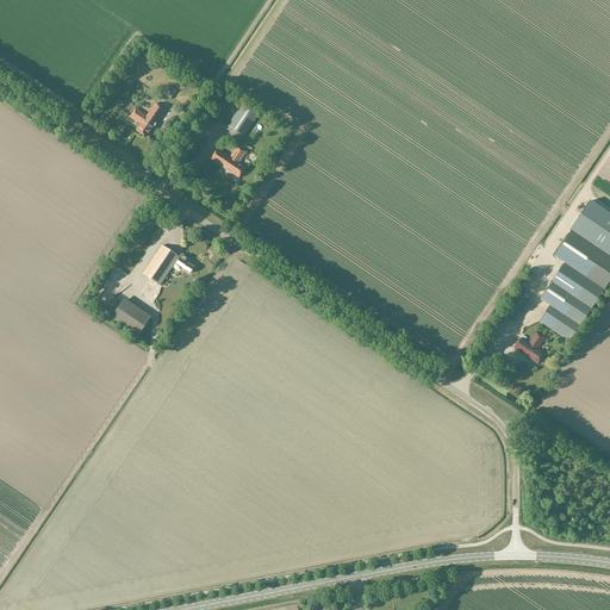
[(172,99),(176,92),(168,86),(163,94),(172,99)]
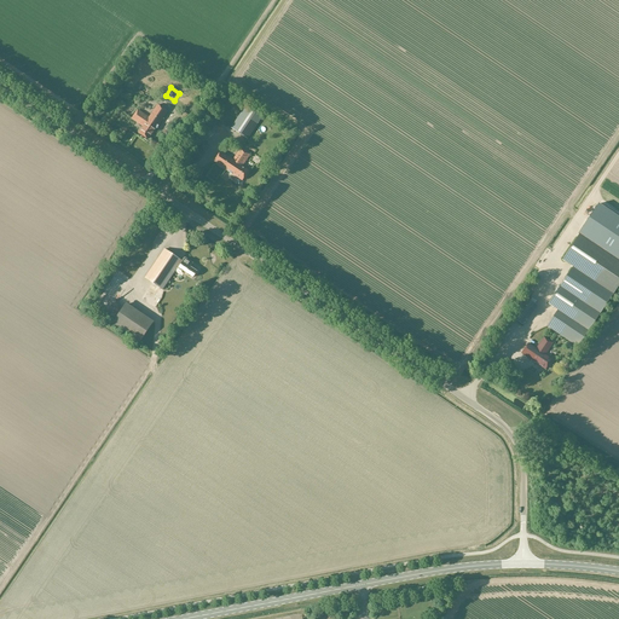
[(248,139),(264,115),(247,104),(231,128),(248,139)]
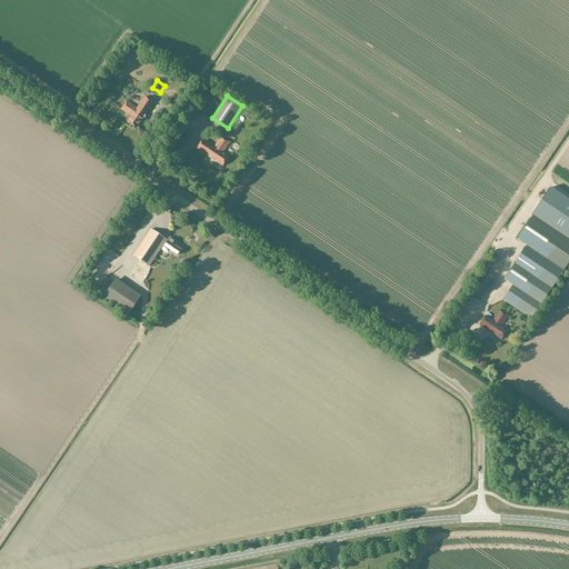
[(145,97),(140,103),(137,108),(127,101),(121,109),(131,117),(128,122),(137,129),(155,102),(145,97)]
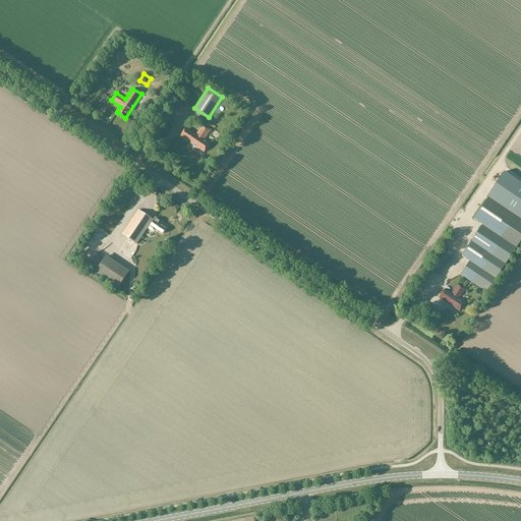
[(152,113),(161,99),(155,95),(146,109),(152,113)]
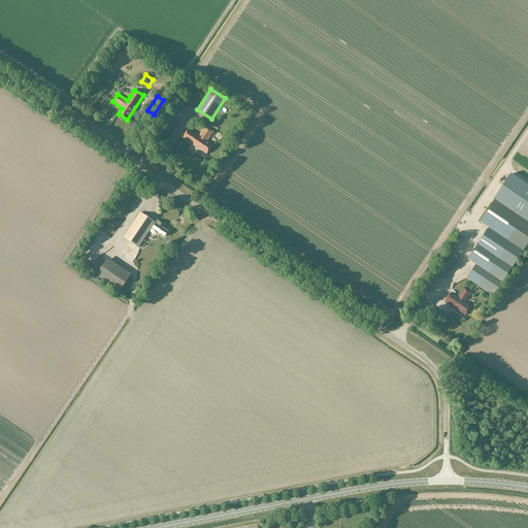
[(206,141),(208,139),(212,132),(205,127),(199,136),(188,130),(183,138),(206,155),(212,145),(206,141)]
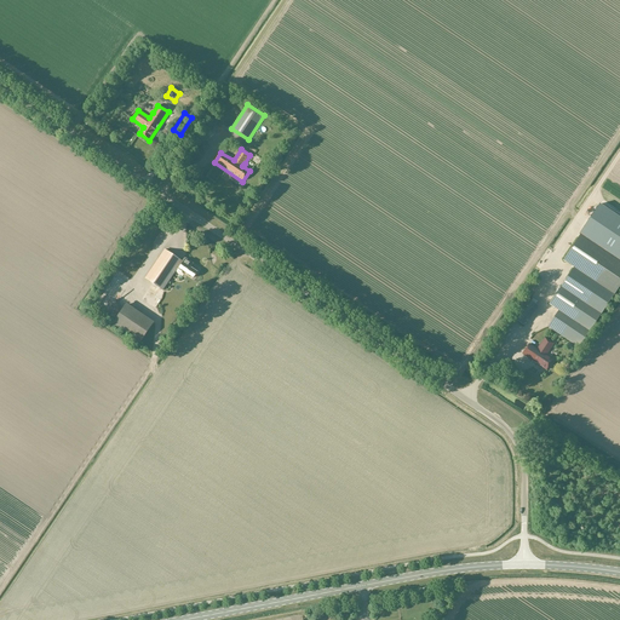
[(619,262),(619,218),(600,205),(580,235),(619,262)]
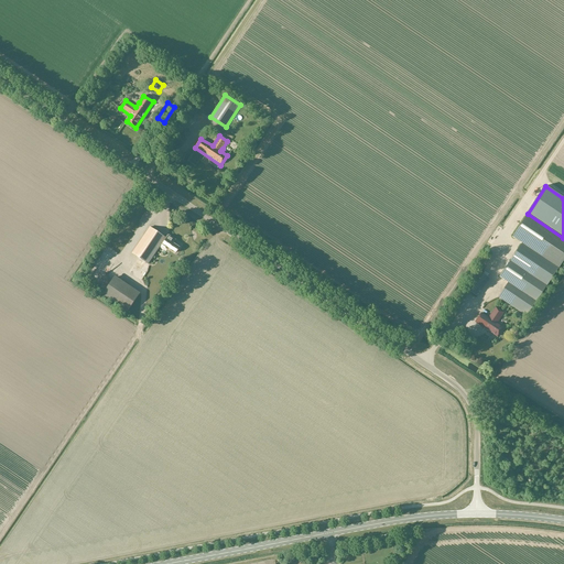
[(542,292),(559,267),(563,258),(563,238),(528,214),(512,237),(522,242),(499,277),(509,283),(499,297),(525,316),(540,294),(542,295),(543,293),(542,292)]
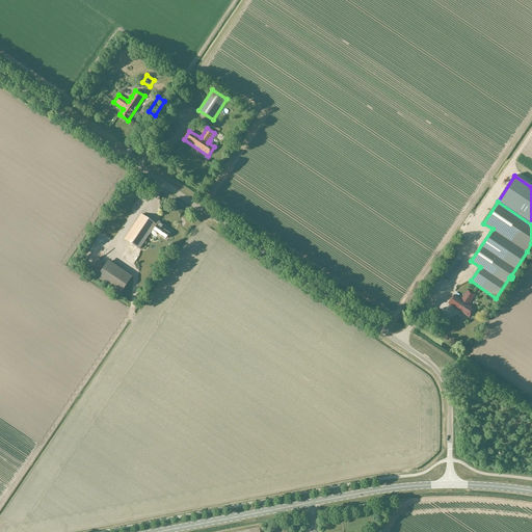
[(156,224),(141,214),(125,239),(139,249),(152,230),(157,233),(165,238),(169,234),(163,230),(165,227),(159,222),(157,225),(156,224)]
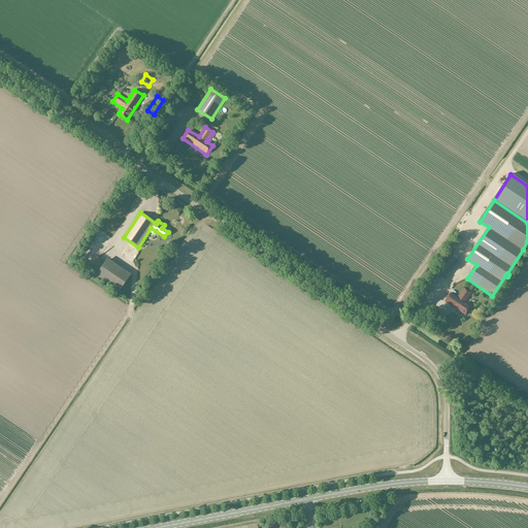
[(101,231),(89,251),(95,255),(107,235),(101,231)]
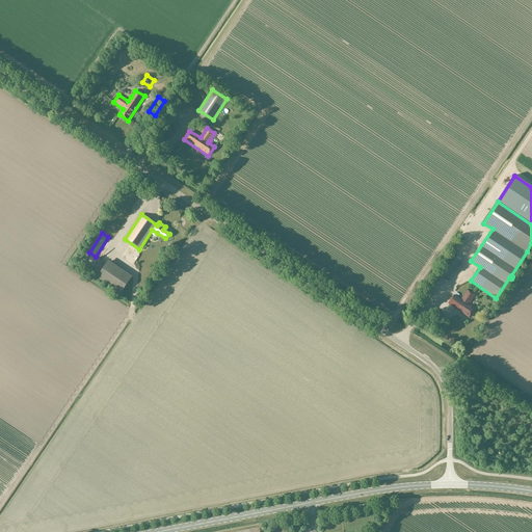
[(456,259),(451,255),(439,272),(450,281),(462,263),(460,261),(461,259),(457,257),(456,259)]
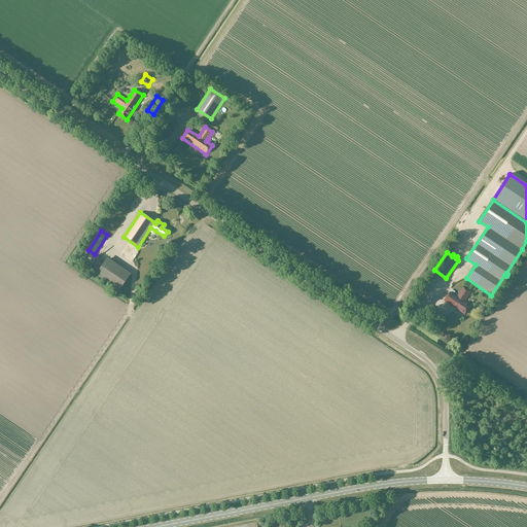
[(108,259),(97,276),(119,290),(130,274),(108,259)]
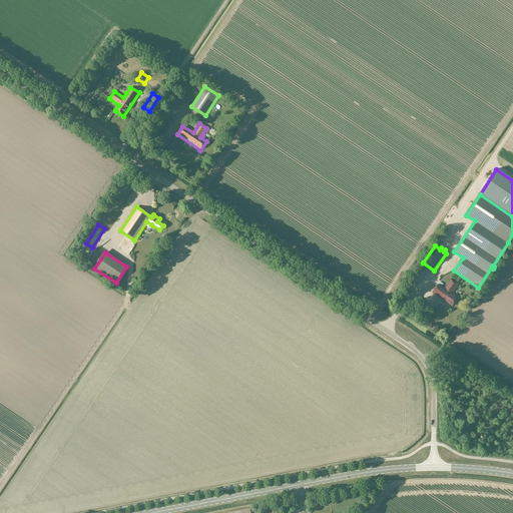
[(438,285),(432,293),(452,307),(457,298),(452,295),(458,285),(451,280),(444,290),(438,285)]
